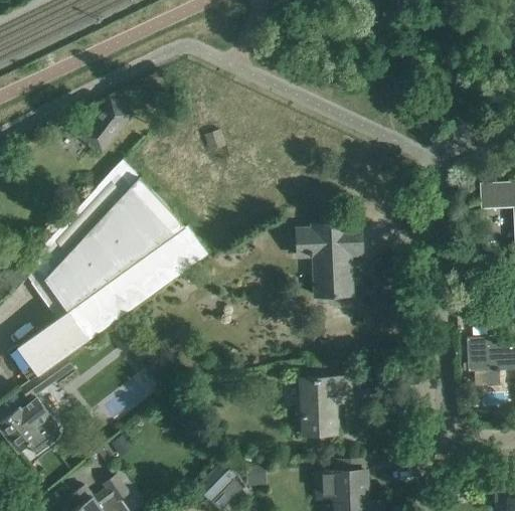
[(109,99),(78,139),(102,157),(133,117),(109,99)]
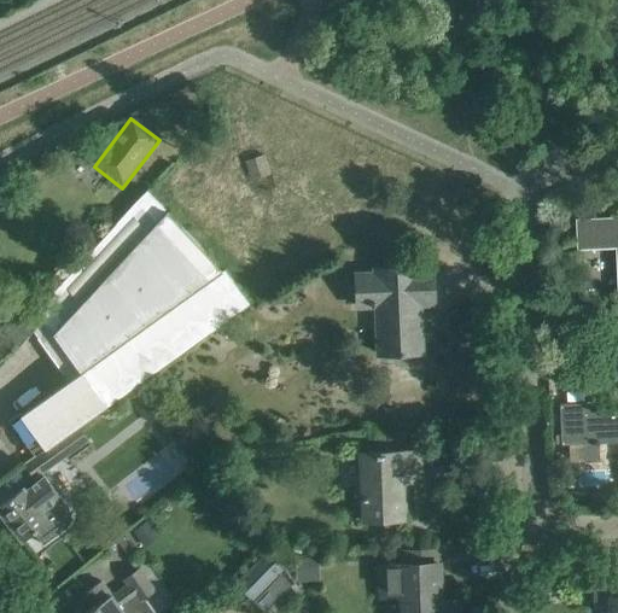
[(270,177),(264,159),(248,165),(254,184),(270,177)]
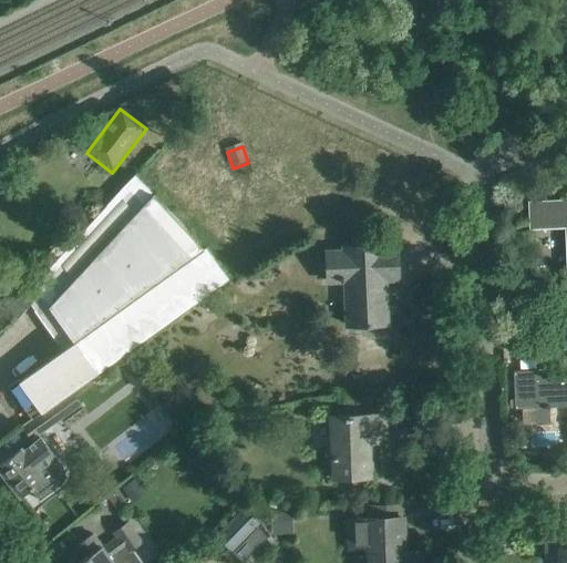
[(41,416),(51,408),(228,280),(206,249),(135,178),(105,210),(53,264),(62,273),(39,297),(74,345),(18,385),(41,416)]
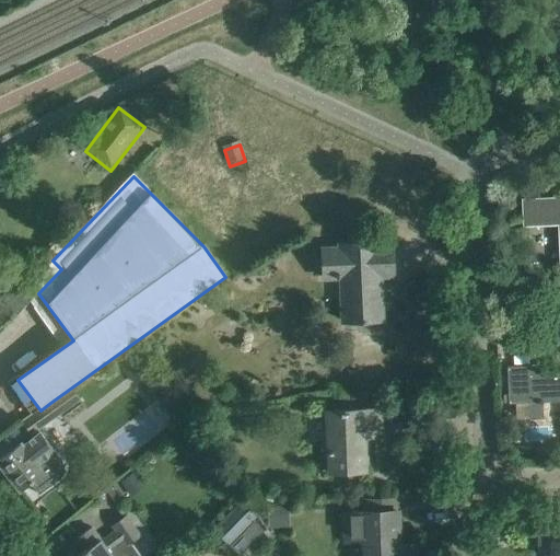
[(559,199),(534,201),(534,200),(528,200),(528,201),(522,201),(522,230),(558,228),(559,268),(559,199)]
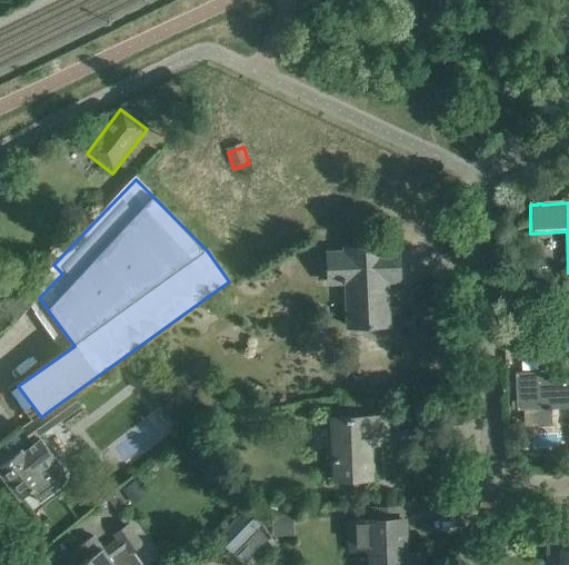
[(348,330),(366,329),(388,328),(386,285),(399,284),(398,254),(385,254),(385,250),(345,251),(345,256),(328,256),(329,287),(346,286),(348,330)]
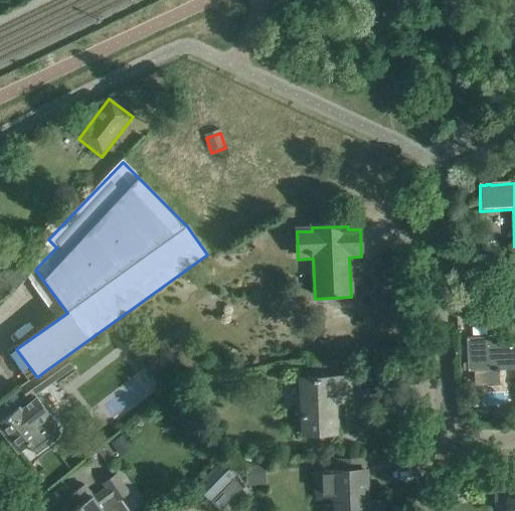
[(110,335),(127,358),(138,349),(121,327),(110,335)]
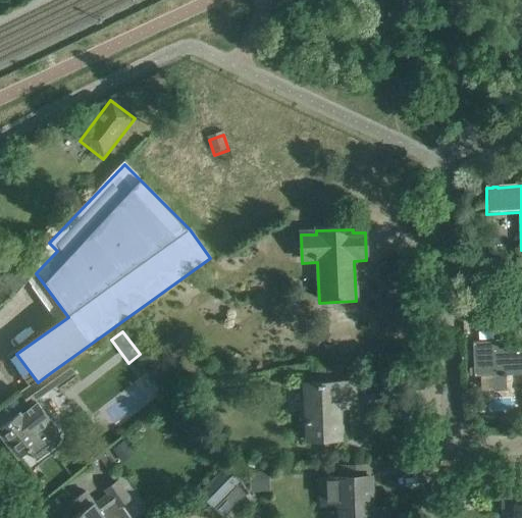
[(180,340),(165,350),(174,363),(189,353),(180,340)]
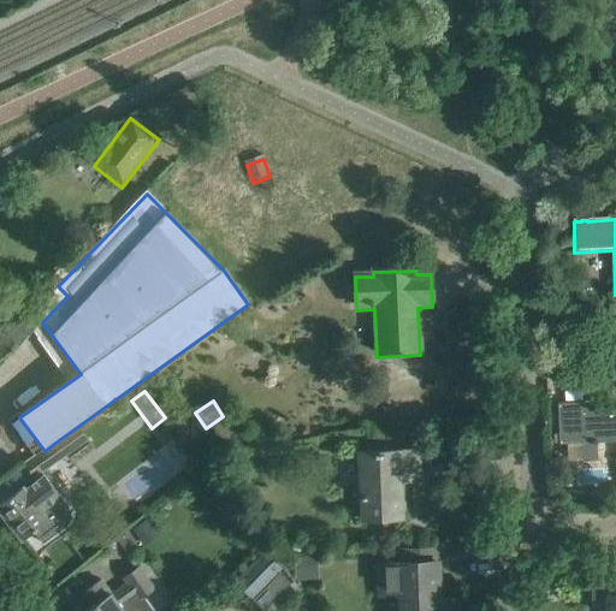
[(558,407),(560,448),(615,445),(615,414),(582,416),(582,405),(558,407)]
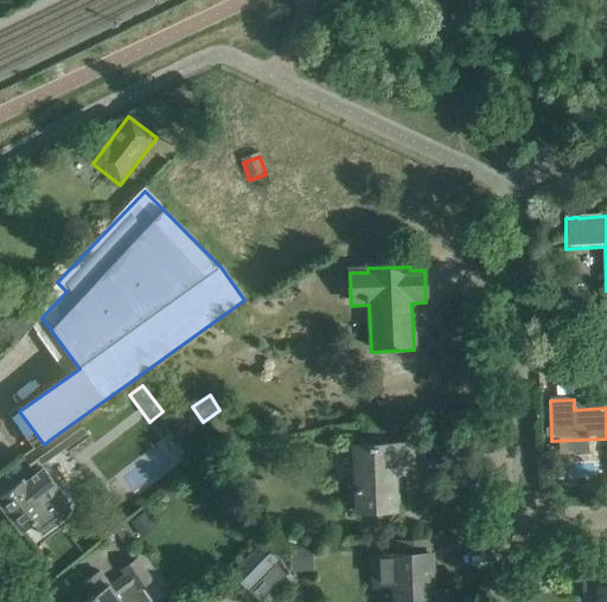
[(83,423),(62,437),(69,449),(91,435),(83,423)]
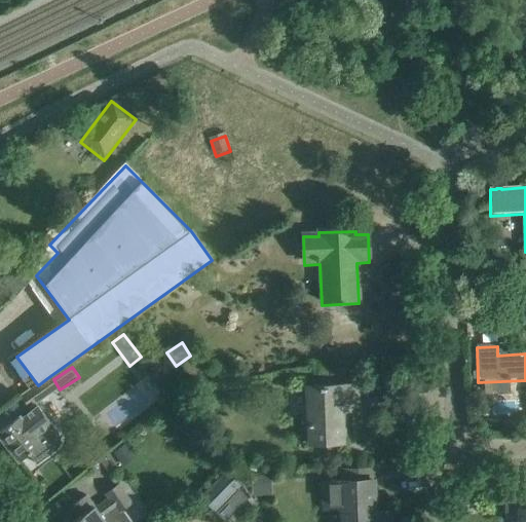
[(38,385),(21,398),(30,411),(32,413),(22,421),(20,418),(13,423),(0,433),(0,440),(0,441),(0,447),(5,453),(8,451),(19,464),(28,456),(36,468),(52,455),(53,455),(54,454),(54,453),(55,452),(57,451),(58,450),(58,449),(59,448),(59,447),(59,446),(59,444),(59,443),(59,442),(59,441),(59,440),(59,439),(58,437),(58,436),(36,407),(57,392),(47,378),(38,385)]
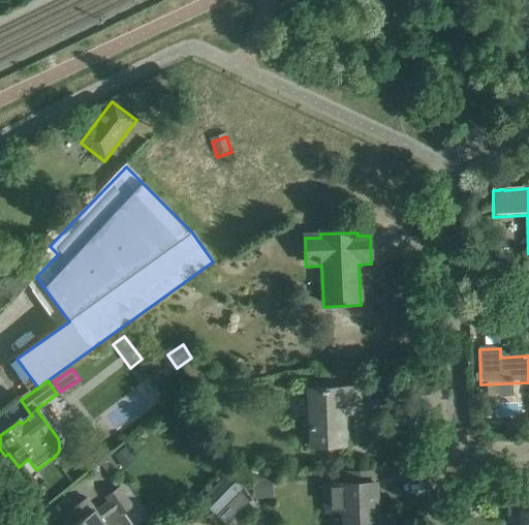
[(311,449),(325,448),(346,446),(346,445),(345,445),(344,415),(361,414),(360,390),(308,392),(311,449)]
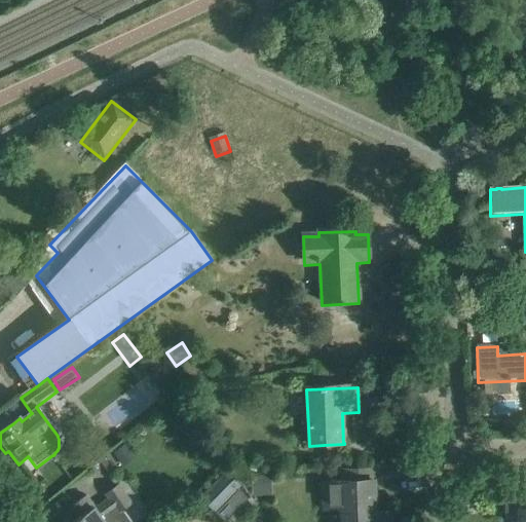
[(124,450),(114,457),(123,470),(134,462),(124,450)]
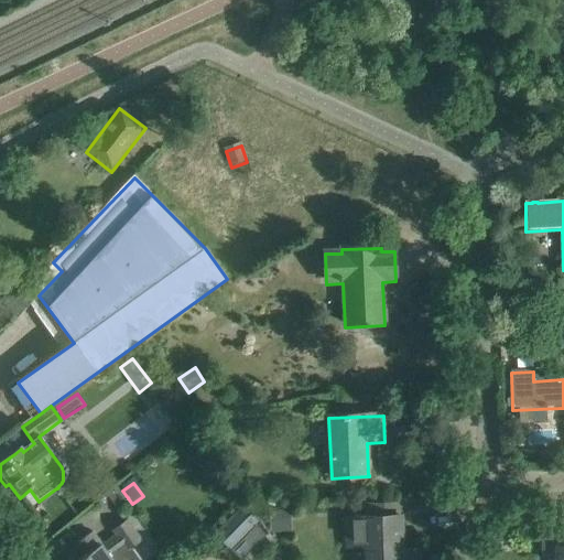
[(242,507),(214,537),(230,552),(259,523),(242,507)]
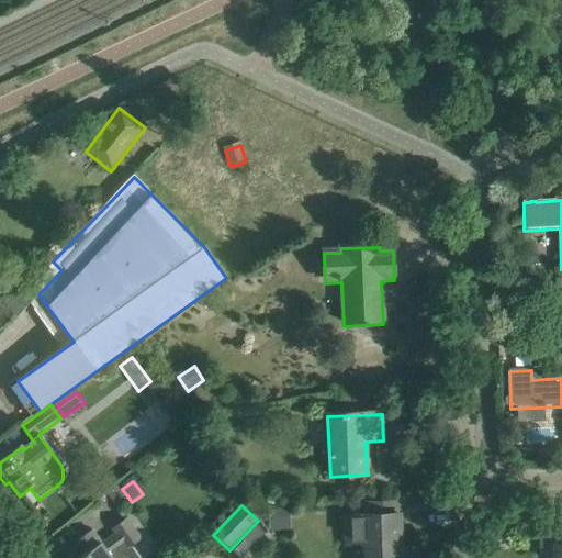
[(267,534),(292,532),(290,512),(266,513),(267,534)]
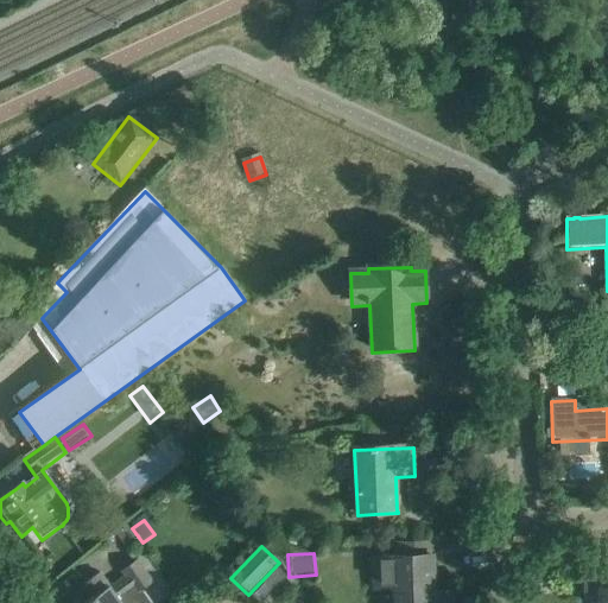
[(392,559),(371,560),(372,592),(393,591),(393,602),(451,602),(451,595),(434,595),(432,559),(434,559),(434,558),(410,559),(394,559),(392,559)]
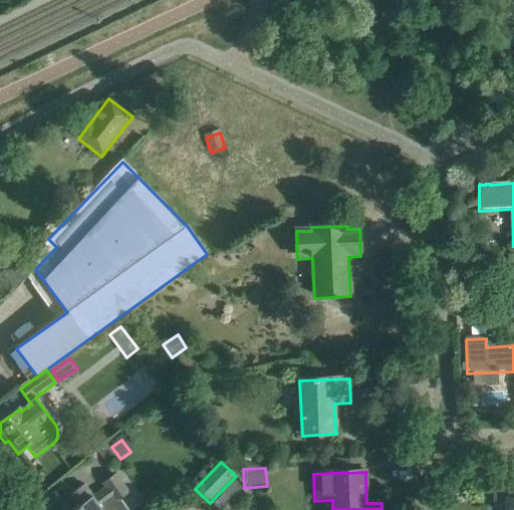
[(124,509),(119,501),(129,494),(115,476),(103,484),(107,489),(93,499),(84,487),(68,498),(76,509),(124,509)]
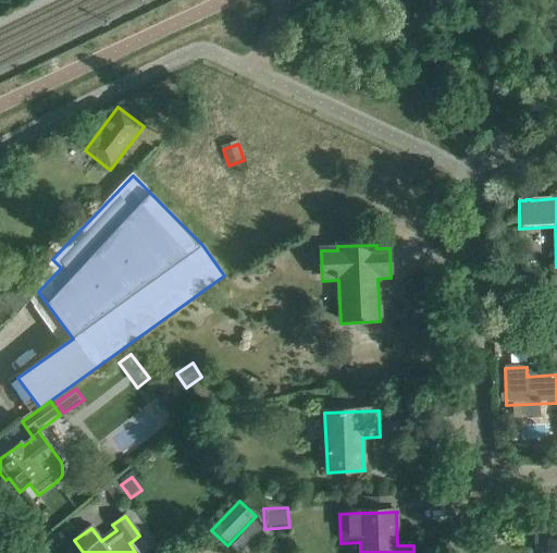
[(556,552),(556,530),(536,531),(535,545),(549,545),(549,552),(556,552)]
